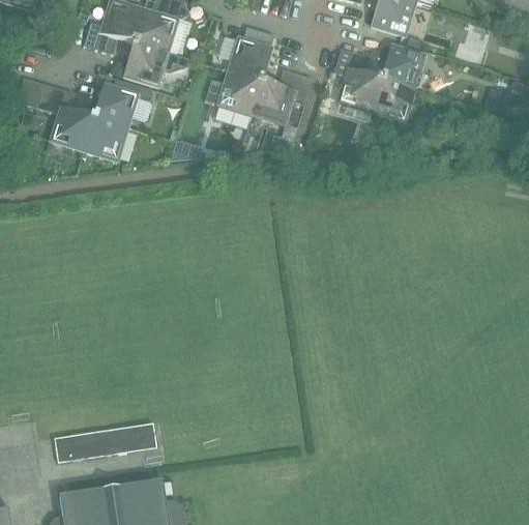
[(3,0),(30,8),(32,0),(3,0)]
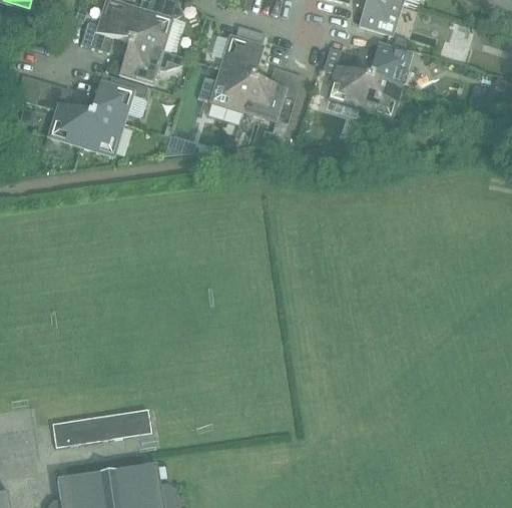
[(106,0),(99,24),(88,20),(81,43),(93,46),(97,31),(105,34),(114,36),(126,40),(129,38),(131,37),(140,8),(114,0),(106,0)]
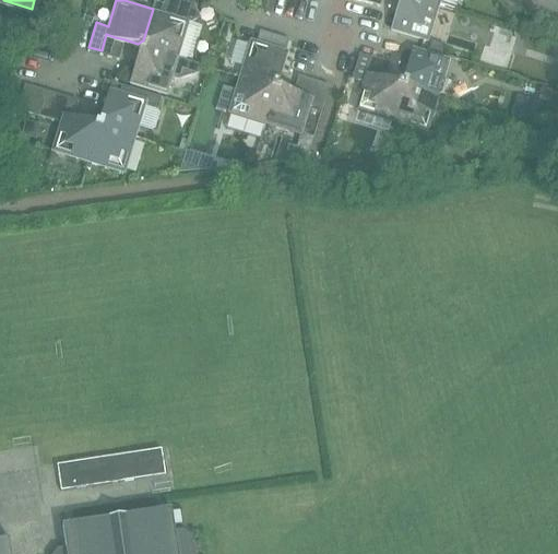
[(156,0),(153,9),(143,40),(141,42),(143,47),(146,45),(177,55),(178,54),(188,20),(200,14),(194,3),(185,0),(167,0),(166,3),(156,0)]
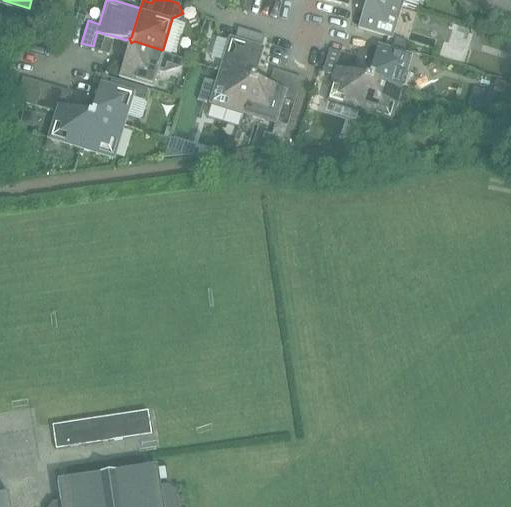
[(366,0),(359,24),(392,34),(402,1),(399,0),(366,0)]
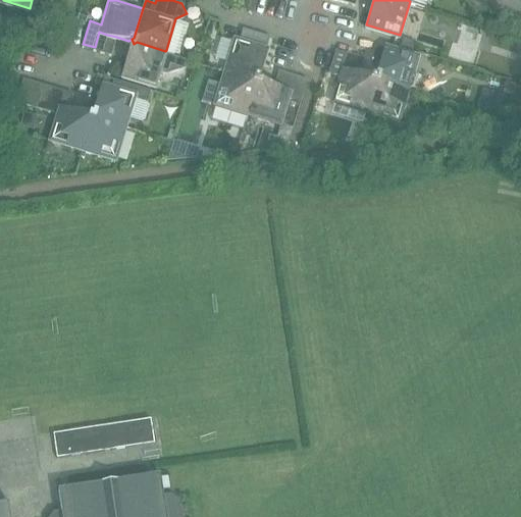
[(243,26),(240,37),(235,36),(224,68),(255,78),(257,76),(260,75),(269,46),(267,45),(270,34),(243,26)]
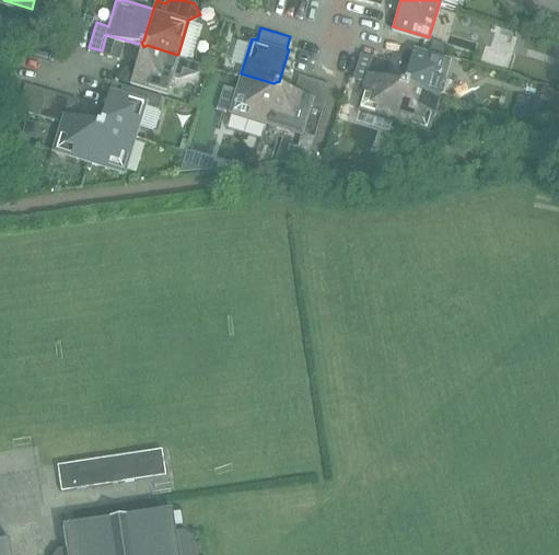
[(115,37),(106,34),(102,50),(111,54),(115,37)]
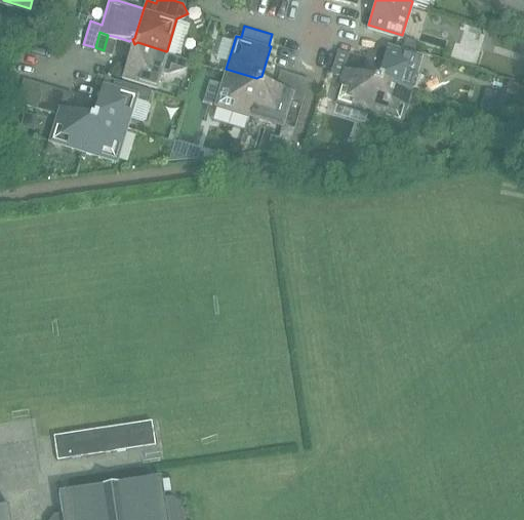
[(117,37),(108,35),(104,50),(112,53),(117,37)]
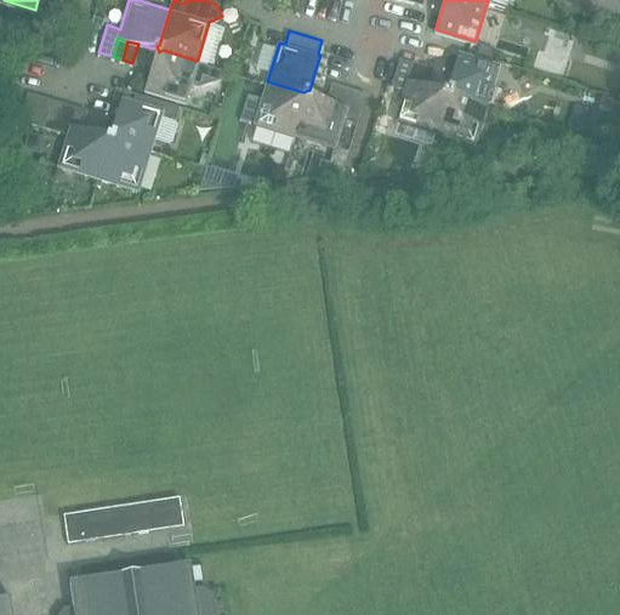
[(163,50),(159,52),(155,53),(144,89),(185,101),(191,81),(199,83),(221,77),(223,68),(198,60),(197,61),(163,50)]
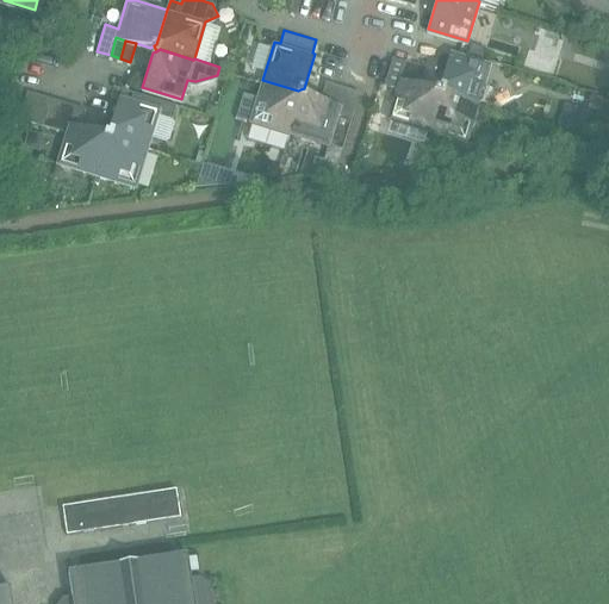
[(451,50),(445,70),(440,85),(442,88),(443,92),(478,101),(490,62),(451,50)]
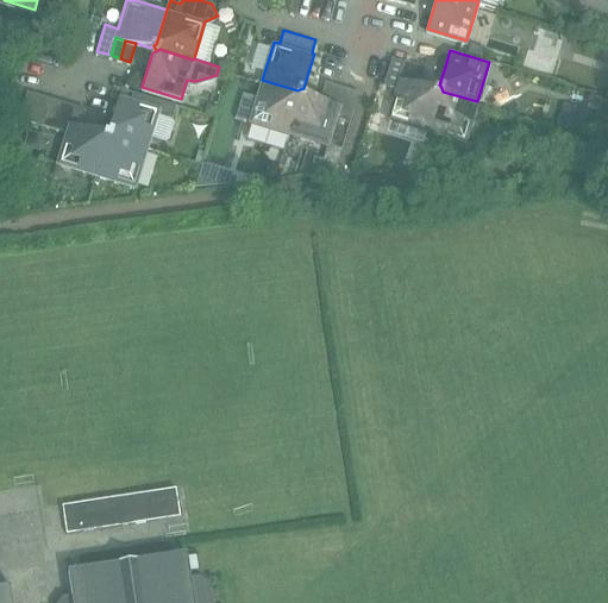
[(388,115),(427,127),(438,94),(436,90),(434,87),(420,82),(411,80),(400,76),(406,58),(393,54),(384,81),(397,86),(388,115)]
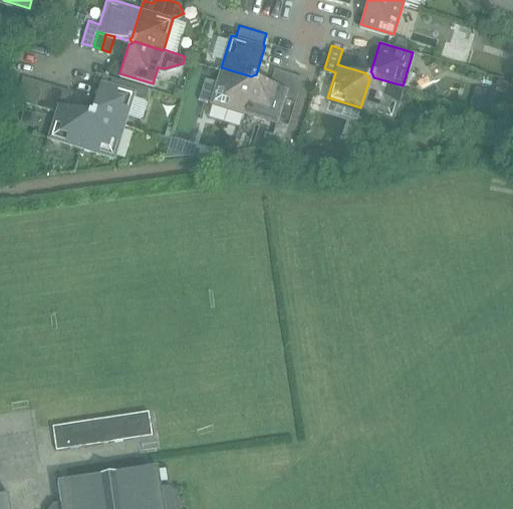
[(351,52),(342,49),(337,64),(346,67),(351,52)]
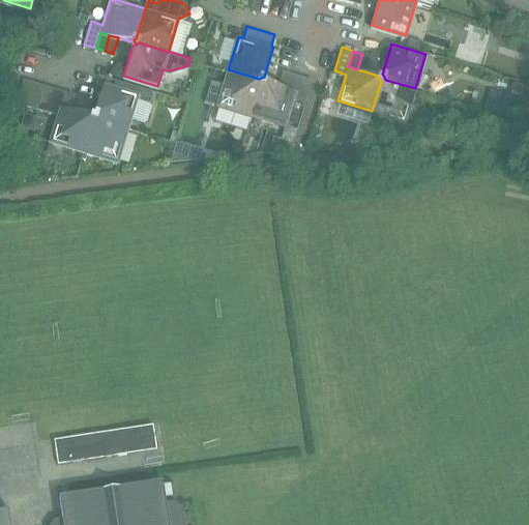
[(371,56),(362,54),(357,69),(365,71),(371,56)]
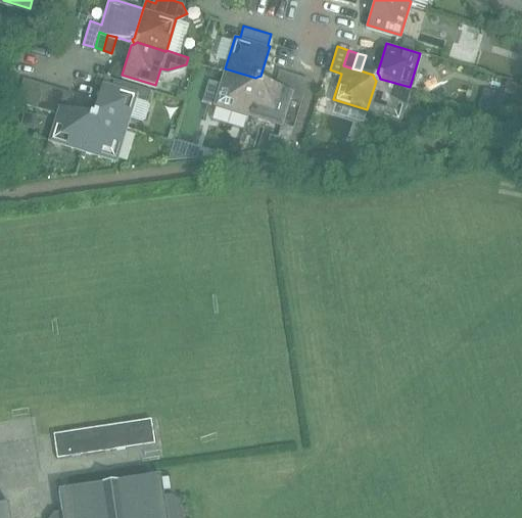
[(279,67),(275,83),(283,86),(288,71),(279,67)]
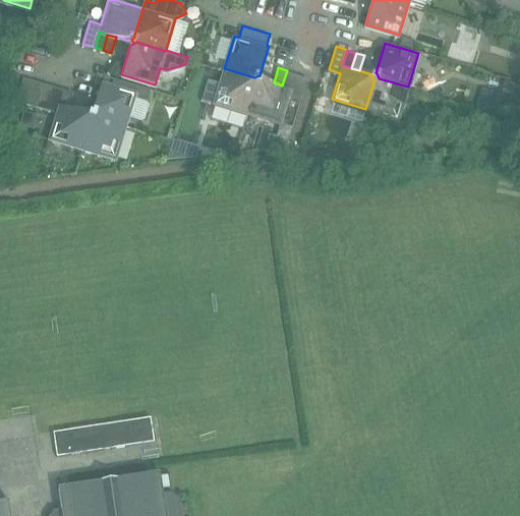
[(254,77),(224,68),(220,80),(208,76),(200,98),(247,112),(256,82),(258,80),(256,76),(254,77)]
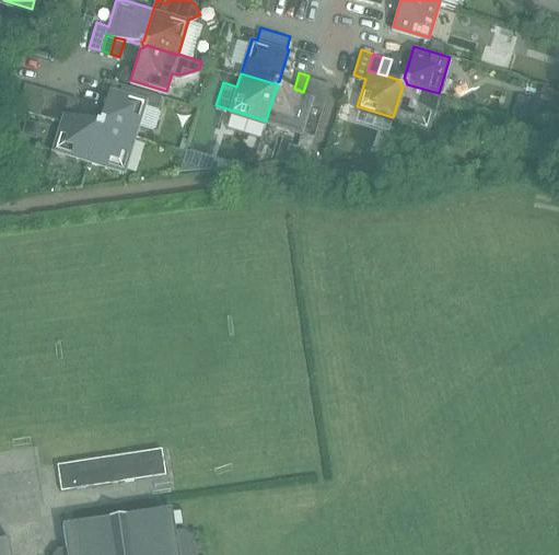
[(317,78),(309,76),(303,92),(313,95),(317,78)]
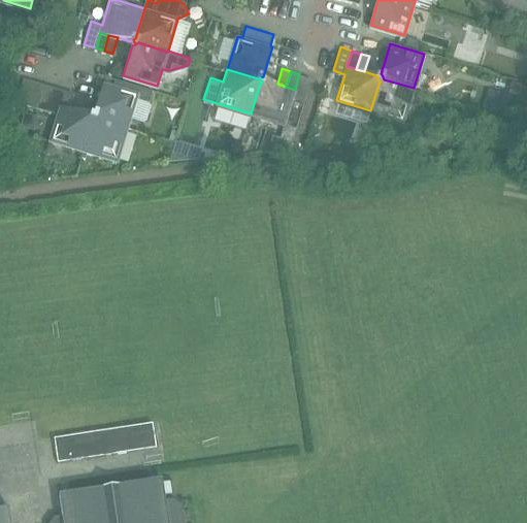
[(286,87),(277,84),(265,80),(262,82),(260,84),(251,113),(296,127),(311,77),(299,73),(295,90),(286,87)]
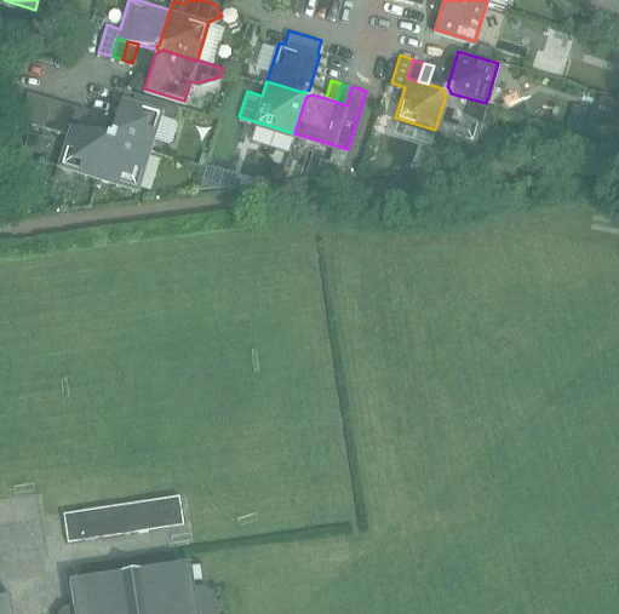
[(29,120),(40,124),(49,96),(29,90),(19,118),(29,120)]
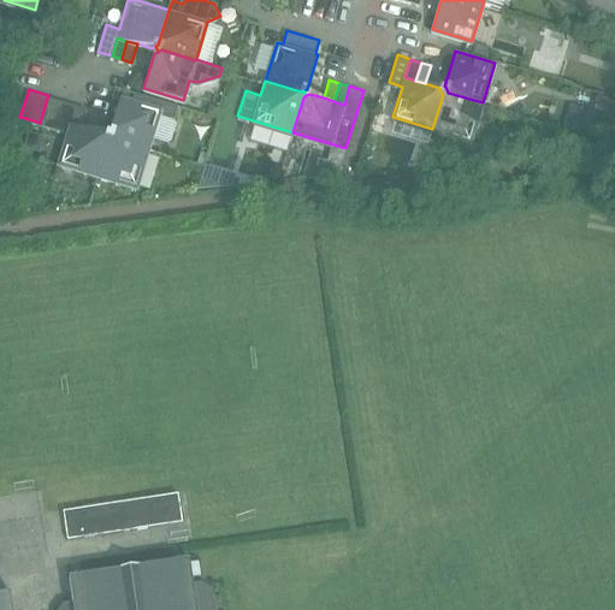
[(448,93),(447,89),(441,92),(443,95),(432,129),(471,141),(483,102),(448,93)]
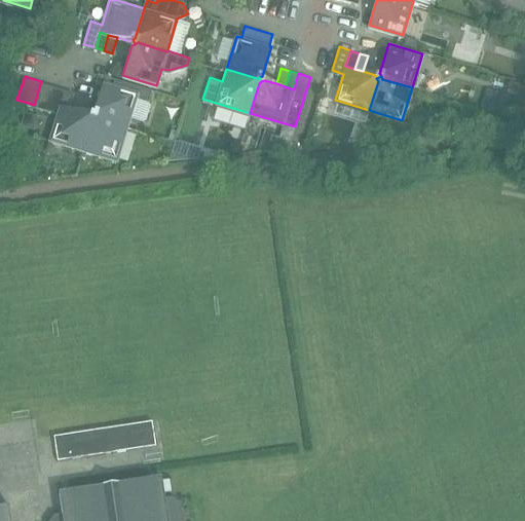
[(104,82),(97,104),(95,111),(96,114),(98,116),(127,125),(129,117),(142,121),(146,119),(151,104),(149,100),(152,88),(115,77),(113,84),(104,82)]
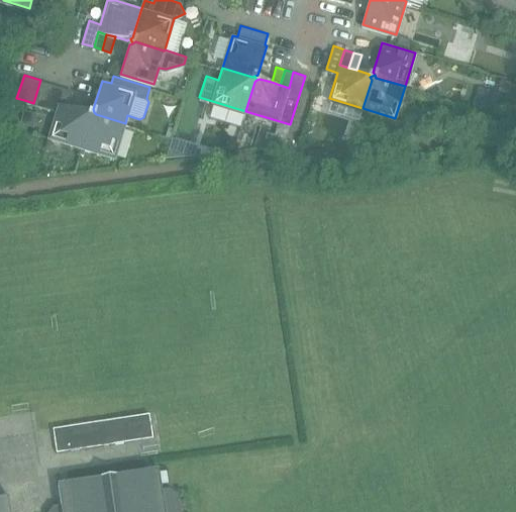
[(53,84),(40,80),(33,103),(45,107),(53,84)]
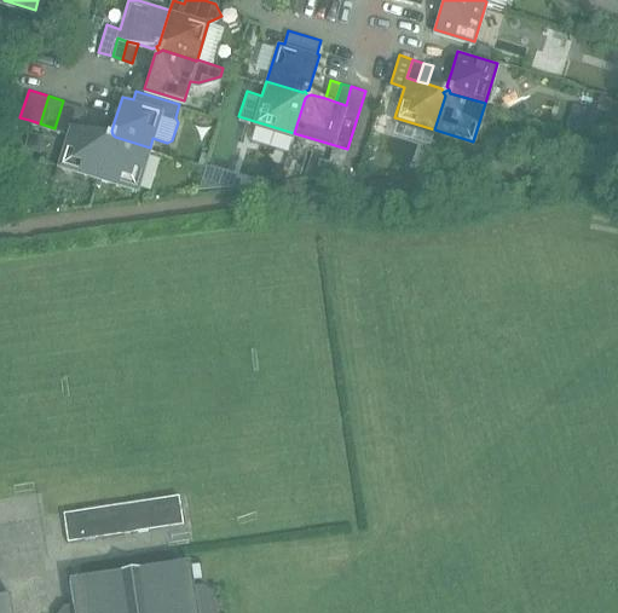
[(76,104),(63,100),(55,128),(69,132),(59,163),(98,175),(109,139),(108,137),(107,133),(82,126),(70,122),(76,104)]
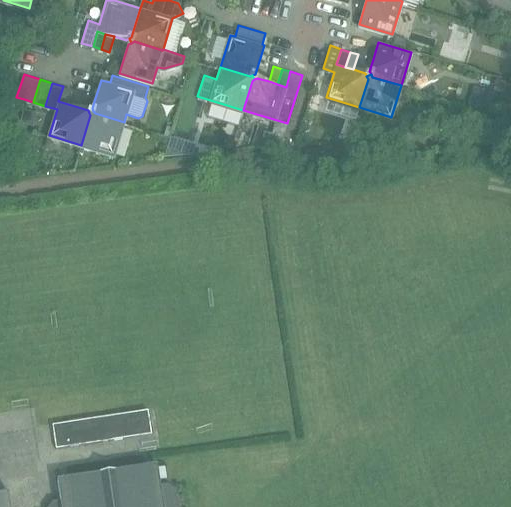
[(72,89),(63,86),(58,101),(68,104),(72,89)]
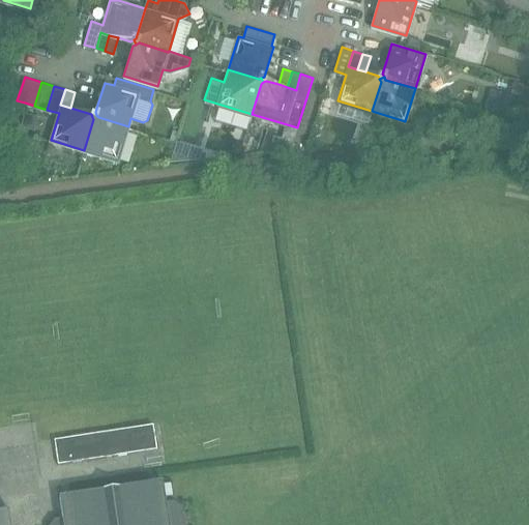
[(98,117),(96,115),(92,117),(93,119),(84,150),(118,161),(128,126),(98,117)]
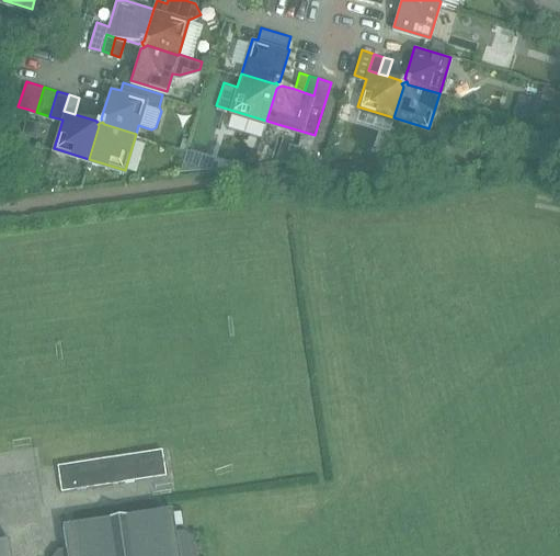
[(59,462),(64,490),(167,476),(163,447),(59,462)]
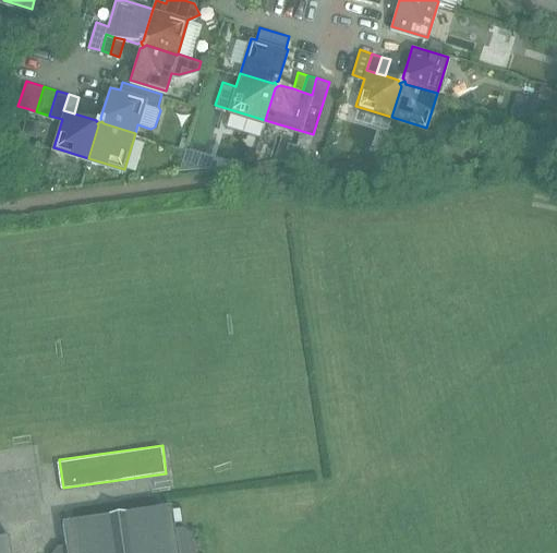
[(171,505),(62,521),(65,543),(58,544),(51,552),(195,552),(192,532),(183,526),(174,527),(171,505)]
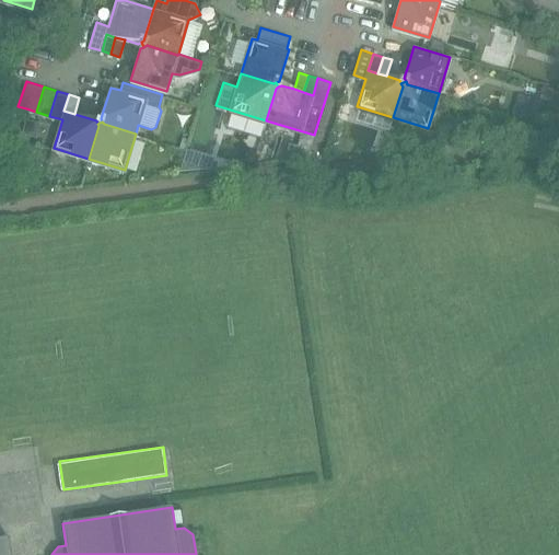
[(0,554),(12,554),(10,535),(7,535),(8,536),(0,538),(0,536),(0,554)]
